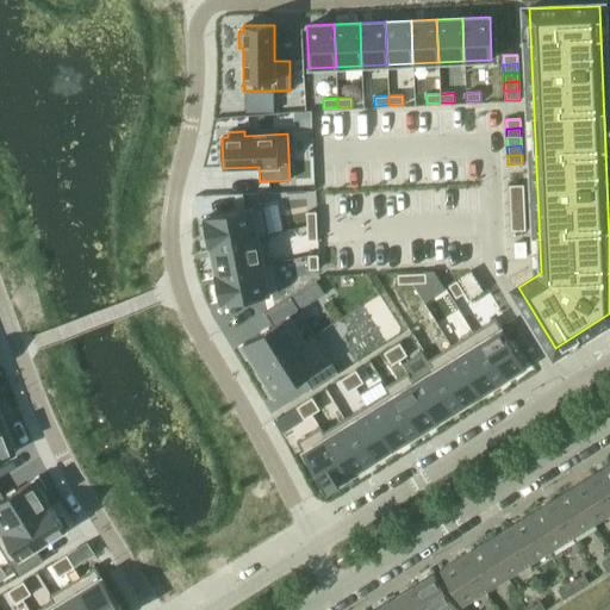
[(523,186),(509,186),(509,195),(523,194),(523,186)]
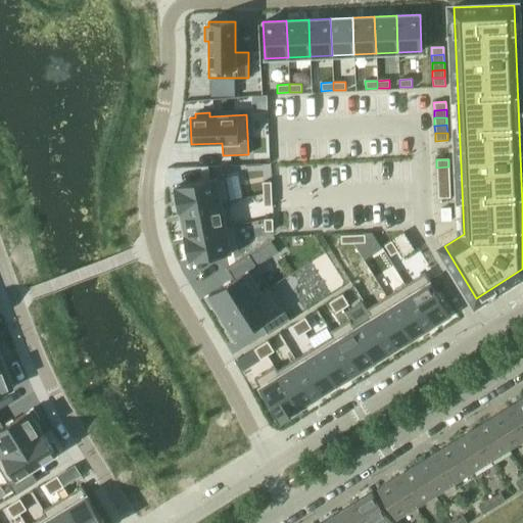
[(448,167),(436,168),(436,175),(448,175),(448,167)]
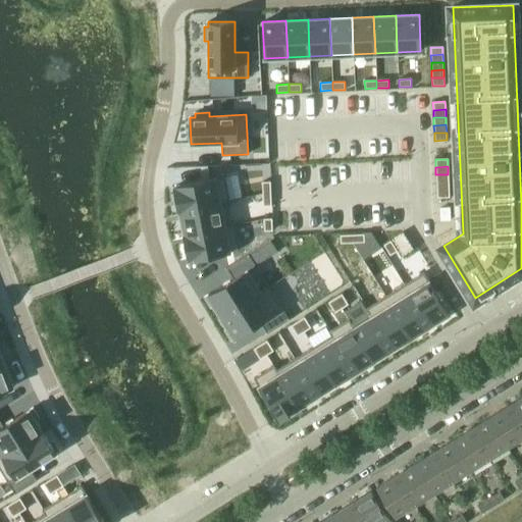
[(448,174),(435,174),(436,183),(449,181),(448,174)]
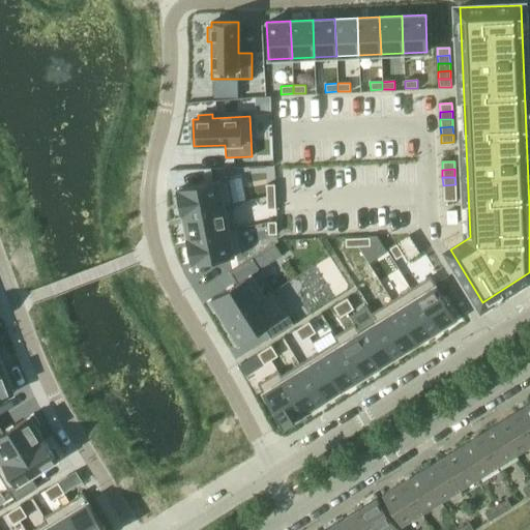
[(228,178),(177,188),(182,214),(228,205),(229,205),(233,205),(233,204),(228,178)]
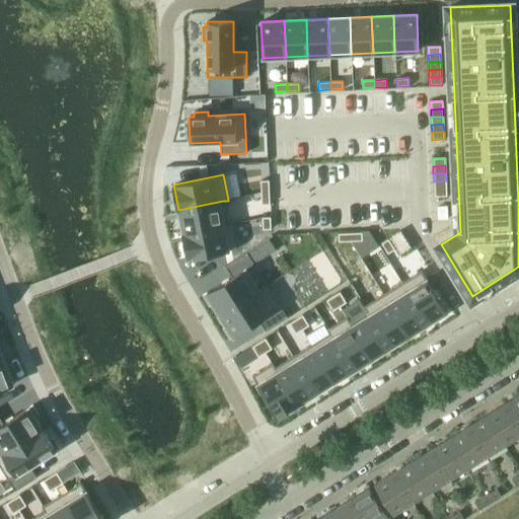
[(269,180),(261,180),(261,193),(270,193),(269,180)]
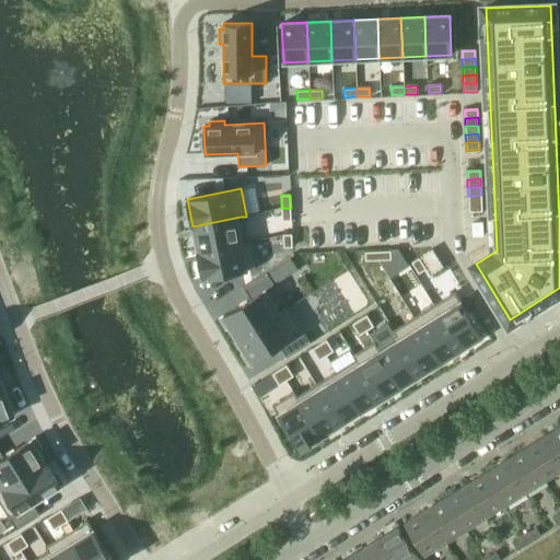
[(481,195),(468,196),(468,203),(481,203),(481,195)]
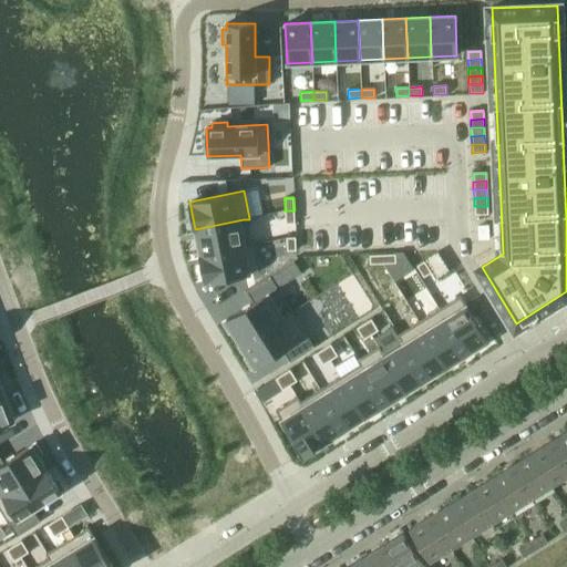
[(487,206),(474,206),(475,215),(488,215),(487,206)]
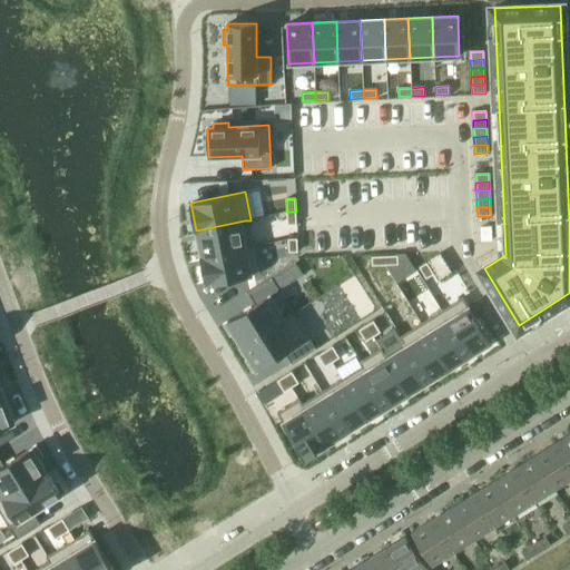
[(296,212),(286,212),(287,225),(296,225),(296,212)]
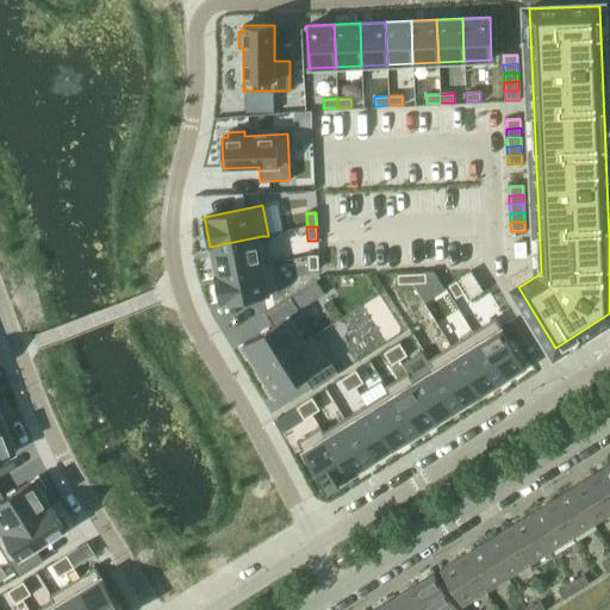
[(262,236),(210,247),(216,274),(268,263),(268,262),(263,236),(262,236)]
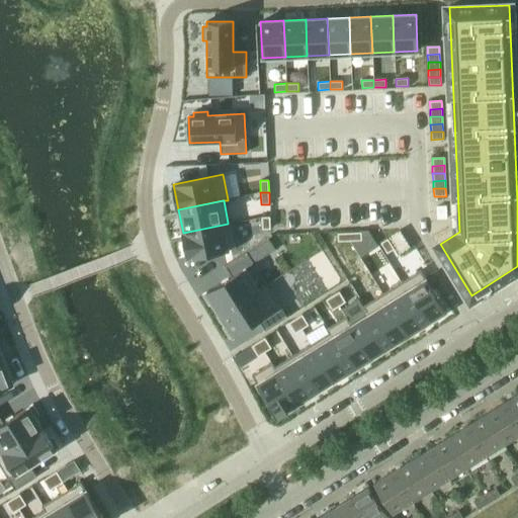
[(270,217),(261,217),(262,230),(270,229),(270,217)]
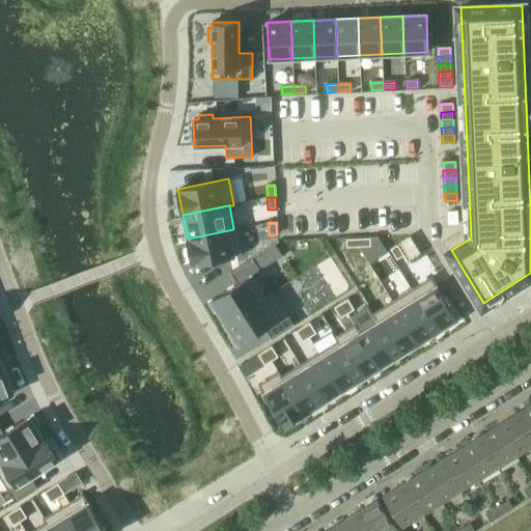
[(233,229),(188,239),(193,264),(244,254),(239,228),(239,227),(233,228),(233,229)]
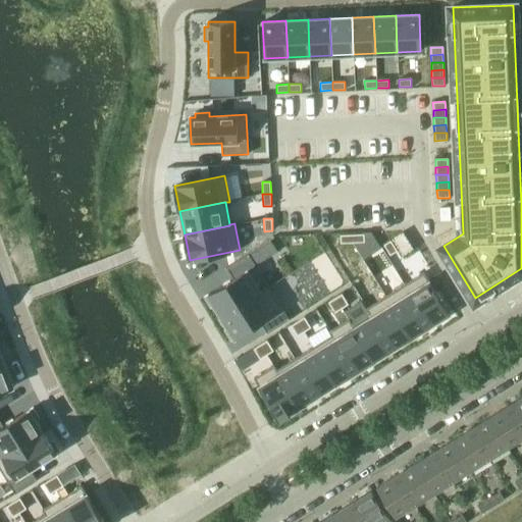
[(402,232),(392,239),(403,255),(413,249),(402,232)]
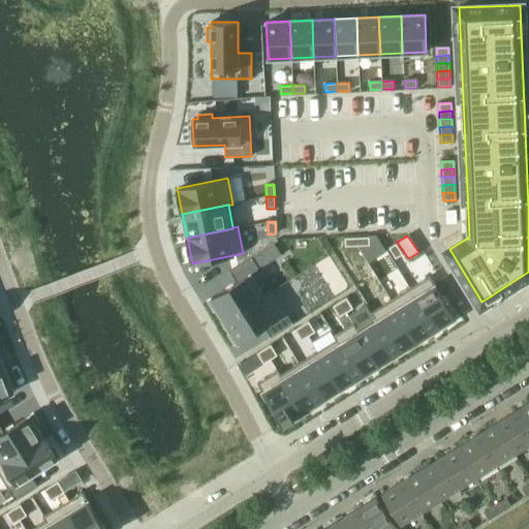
[(369,237),(356,238),(356,246),(369,246),(369,237)]
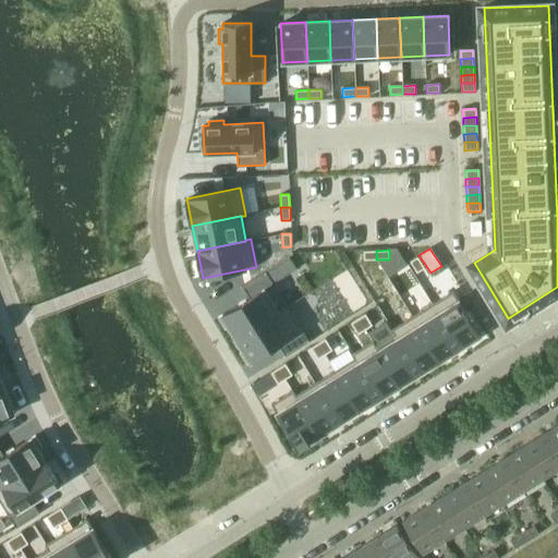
[(376,251),(363,252),(363,261),(376,259),(376,251)]
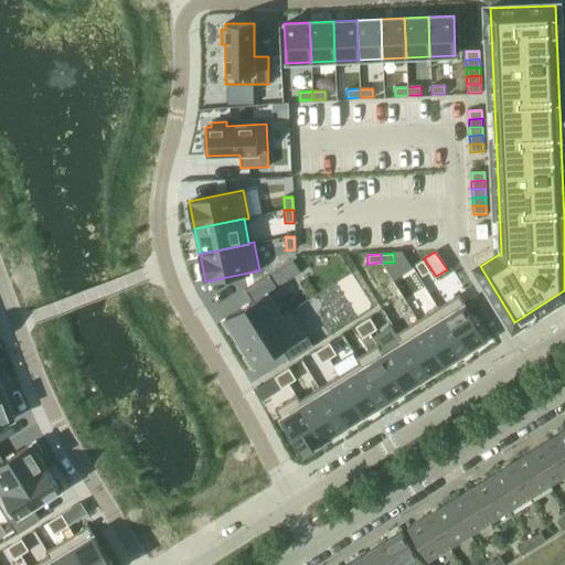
[(422,260),(414,265),(422,277),(429,273),(422,260)]
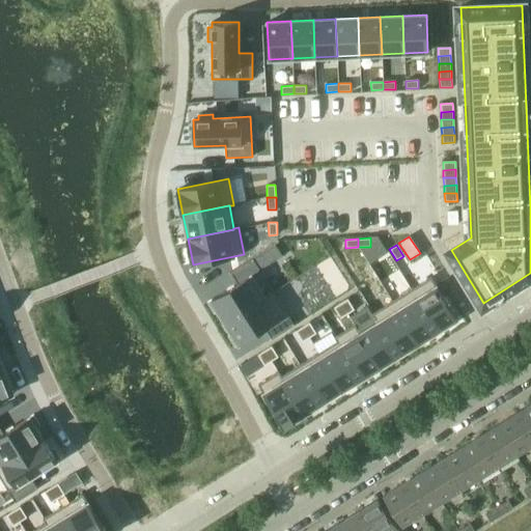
[(217,296),(207,302),(214,312),(218,310),(225,322),(264,297),(264,296),(251,275),(259,270),(252,258),(230,272),(238,283),(217,296)]
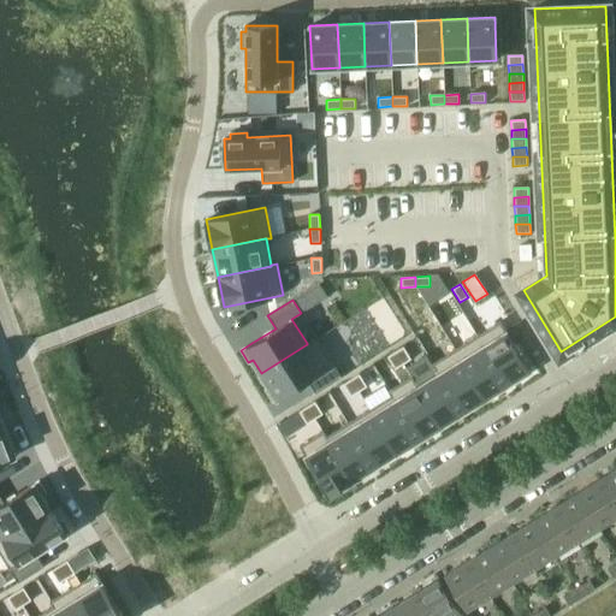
[(499,321),(477,336),(507,384),(531,369),(499,321)]
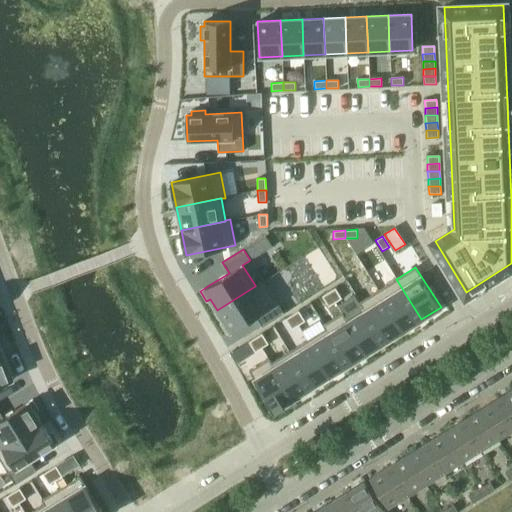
[(396,279),(378,290),(403,331),(421,319),(396,279)]
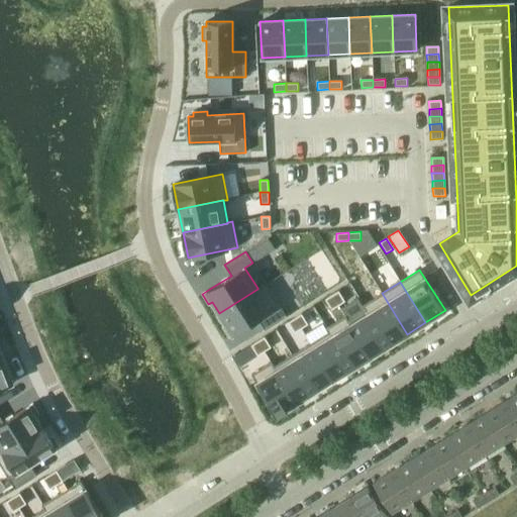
[(257,289),(219,313),(225,324),(222,327),(228,337),(257,319),(265,330),(286,316),(266,284),(266,283),(257,288),(257,289)]
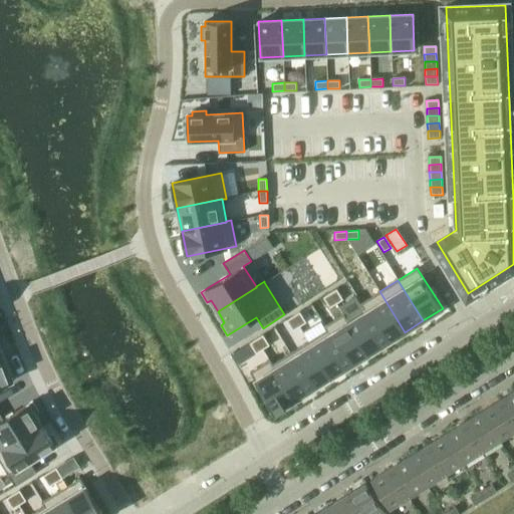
[(336,289),(329,293),(336,304),(342,300),(336,289)]
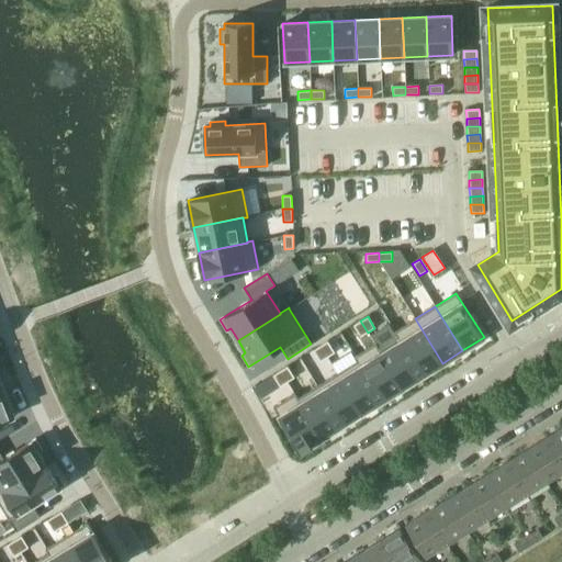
[(394,332),(396,336),(397,336),(423,375),(442,363),(415,318),(394,332)]
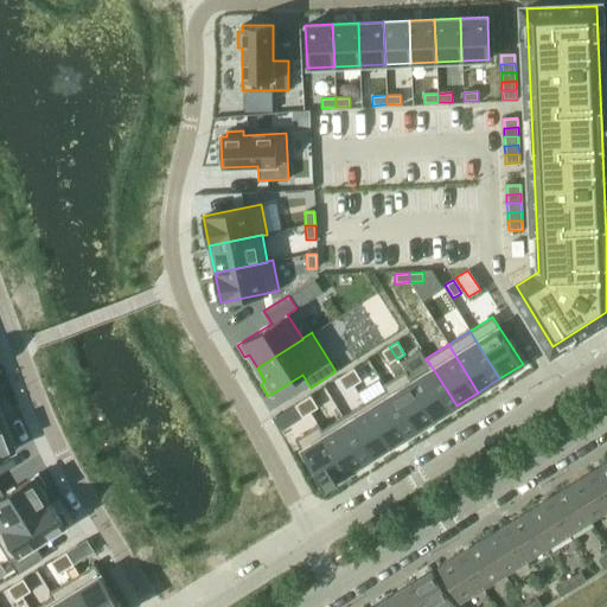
[(389,346),(382,351),(389,364),(397,359),(389,346)]
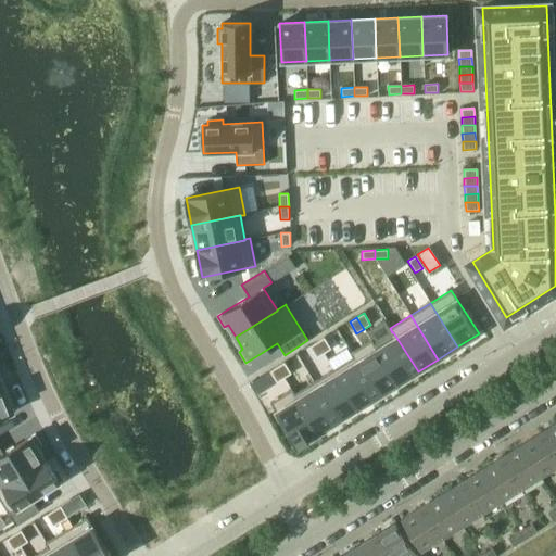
[(374,344),(373,344),(397,384),(418,371),(393,332),(392,332),(374,344)]
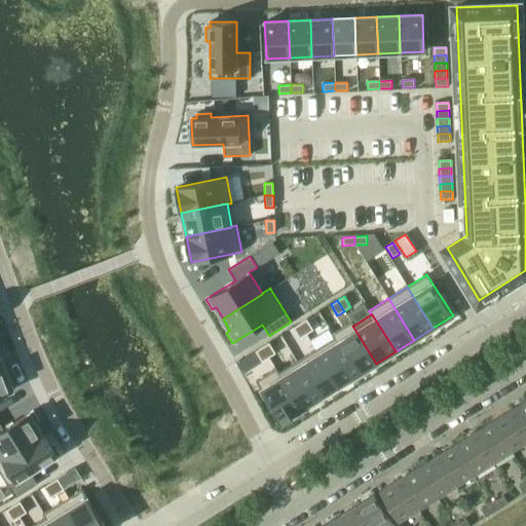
[(306,320),(299,324),(306,335),(313,330),(306,320)]
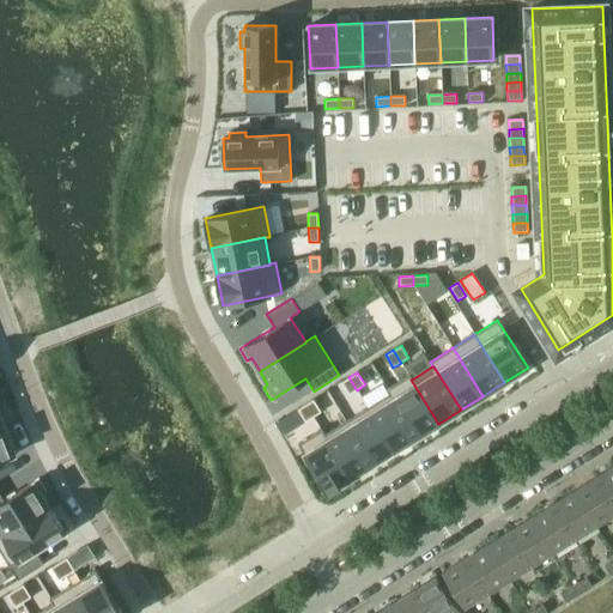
[(387,388),(386,389),(388,394),(389,394),(417,437),(438,424),(411,380),(412,380),(410,374),(408,375),(387,388)]
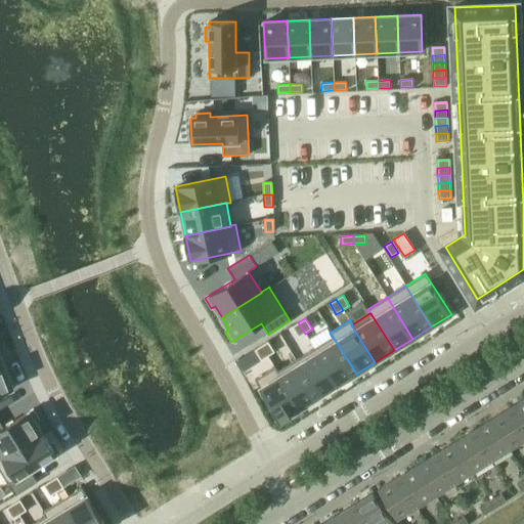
[(298,322),(292,326),(298,338),(305,334),(298,322)]
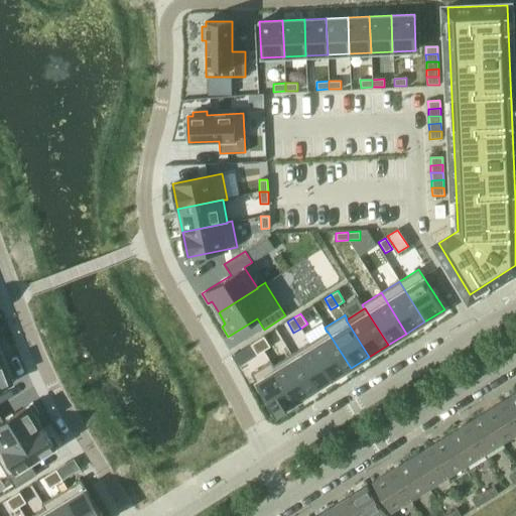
[(327,332),(309,343),(333,379),(351,368),(328,332),(327,332)]
